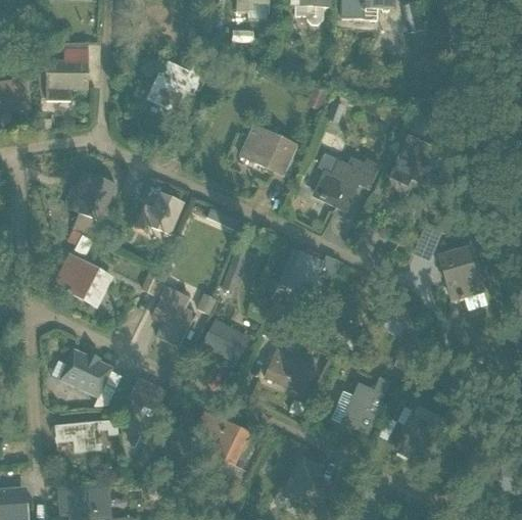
[(236,0),(236,11),(269,13),(269,0),(236,0)]
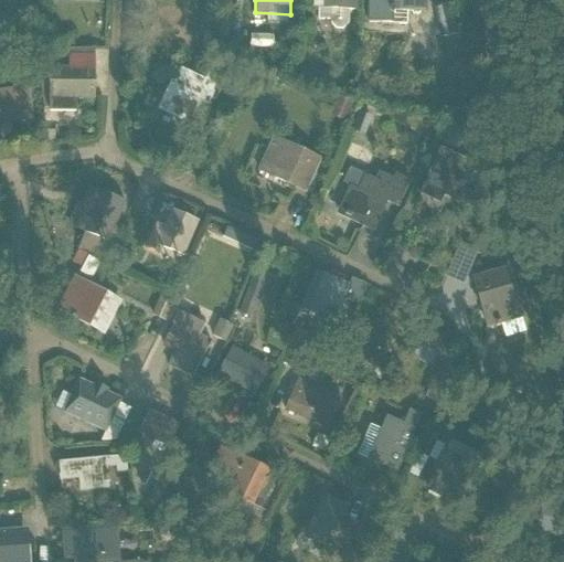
[(357,8),(357,0),(314,0),(314,4),(319,4),(318,16),(328,17),(331,17),(331,21),(336,25),(344,25),(349,21),(350,8),(357,8)]
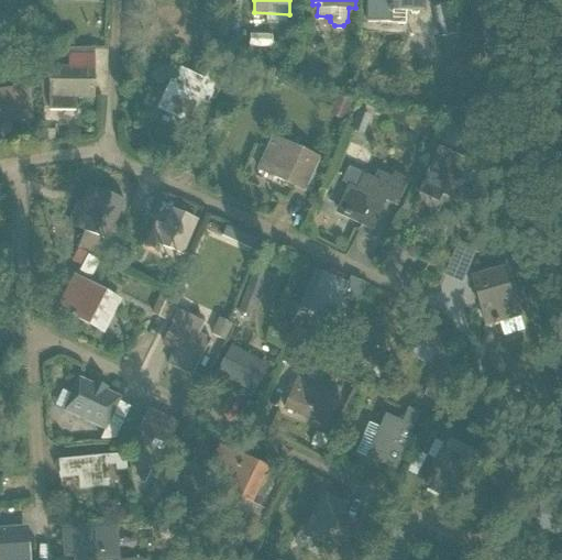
[(423,9),(423,0),(367,0),(367,20),(382,20),(406,22),(407,9),(423,9)]
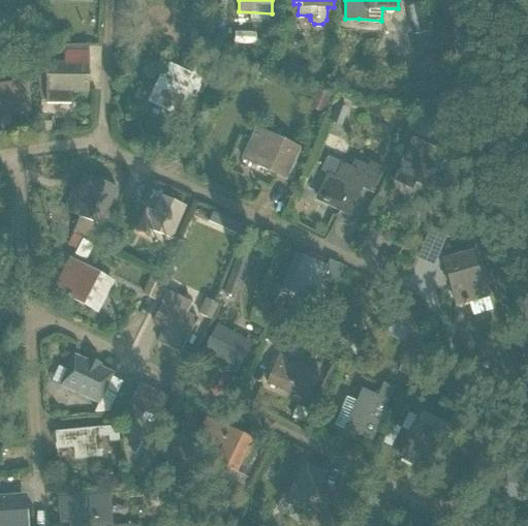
[(415,32),(430,28),(423,3),(408,7),(415,32)]
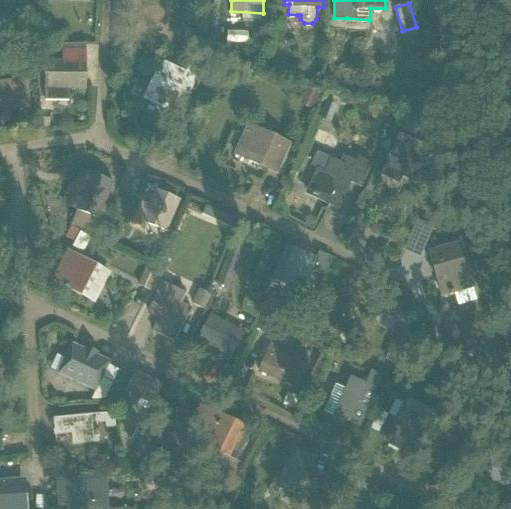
[(46,59),(45,98),(68,99),(68,85),(85,86),(86,46),(62,46),(62,59),(46,59)]
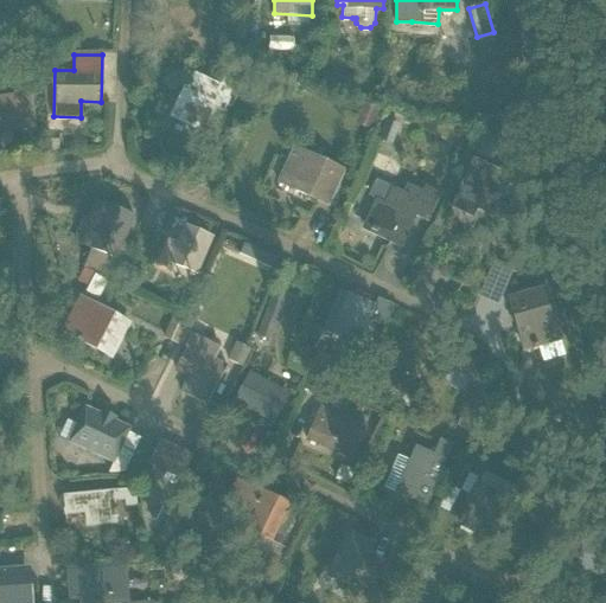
[(196,70),(174,114),(179,116),(180,115),(203,126),(212,104),(222,109),(224,102),(229,104),(238,85),(225,78),(223,83),(196,70)]
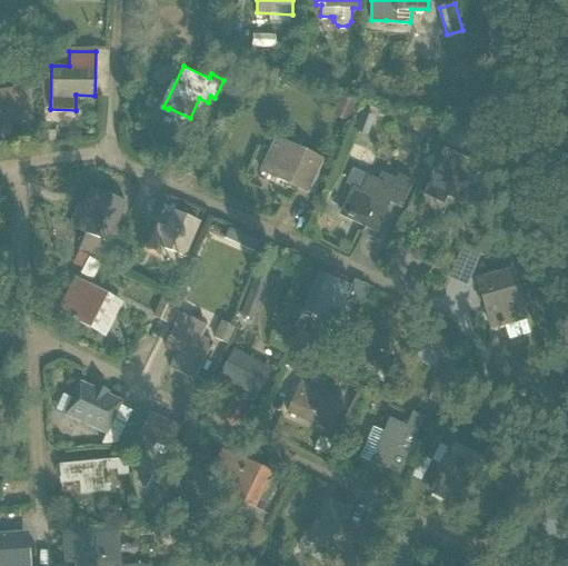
[(242,71),(237,83),(245,87),(250,76),(242,71)]
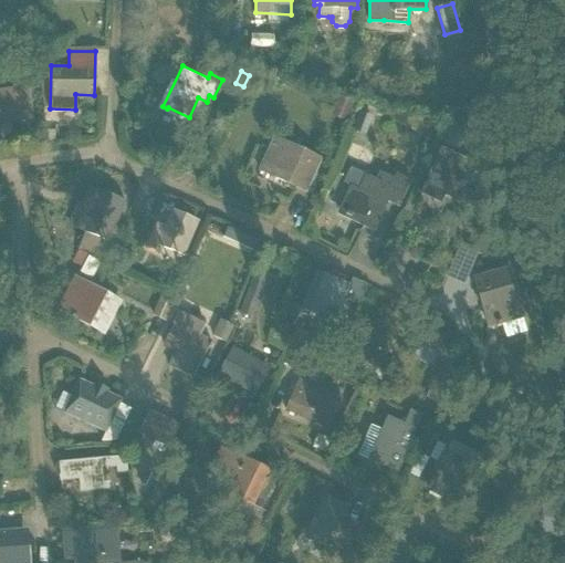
[(29,87),(0,90),(0,120),(31,117),(29,87)]
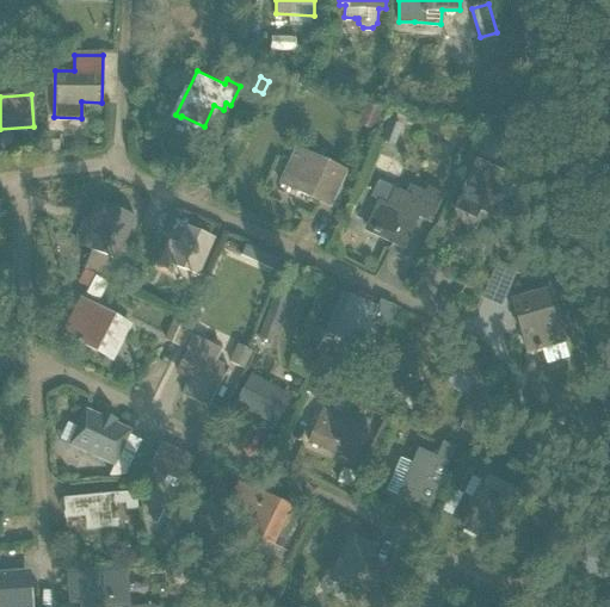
[(389,116),(382,136),(395,141),(402,121),(389,116)]
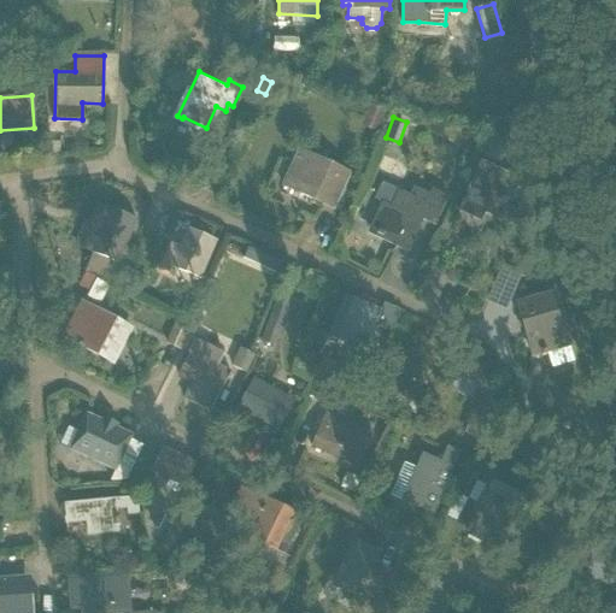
[(299,149),(293,161),(283,183),(323,201),(334,206),(350,174),(299,149)]
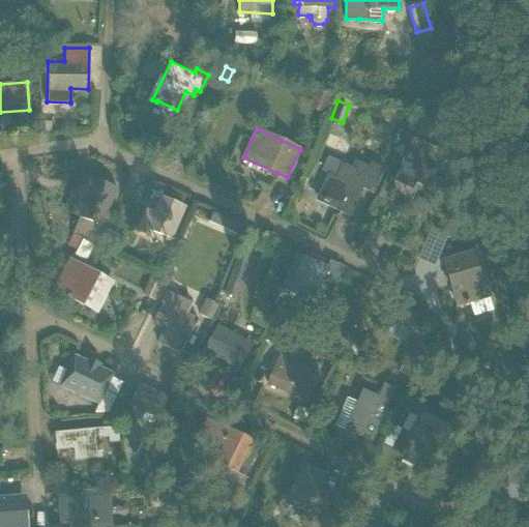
[(419,179),(433,186),(449,151),(409,133),(391,171),(393,172),(389,182),(412,194),(419,179)]
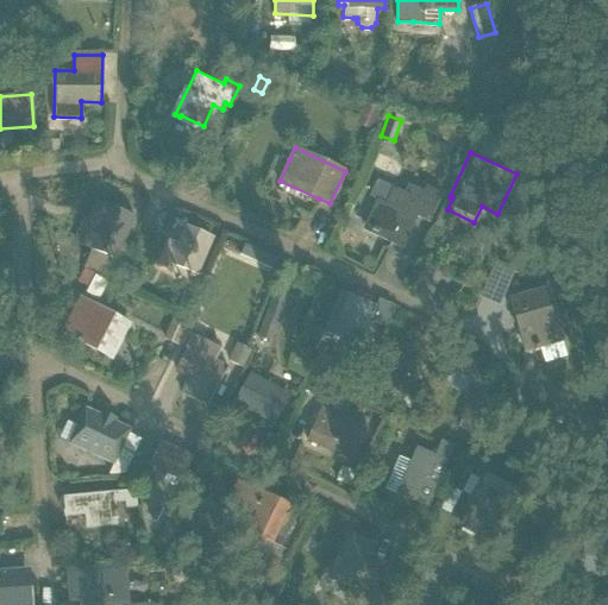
[(377,196),(364,225),(373,228),(378,231),(401,241),(414,213),(430,220),(442,194),(426,186),(424,189),(408,182),(403,191),(393,187),(378,180),(371,194),(377,196)]
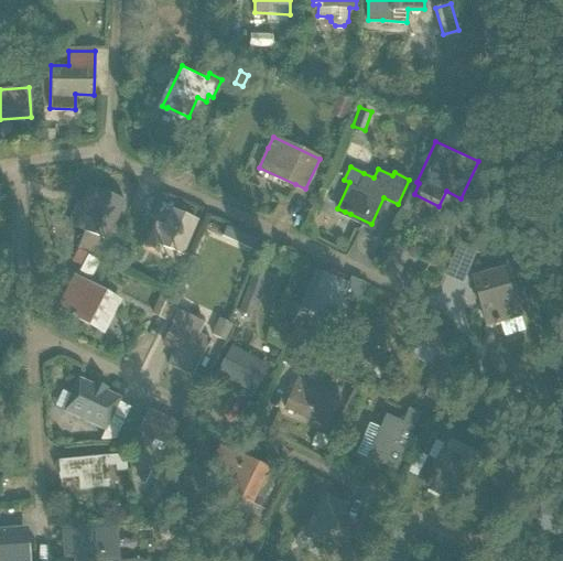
[(79,202),(71,225),(83,229),(76,246),(78,247),(89,251),(95,254),(101,257),(109,239),(125,197),(100,189),(87,183),(79,202)]
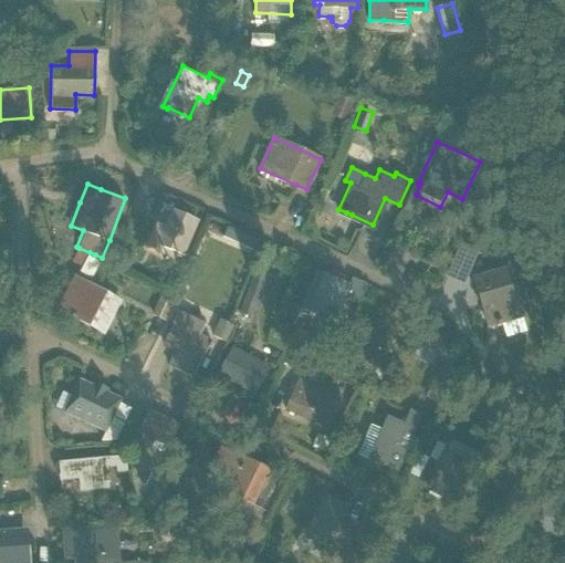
[(157,221),(152,233),(148,243),(156,247),(158,242),(182,252),(198,220),(173,209),(166,226),(157,221)]
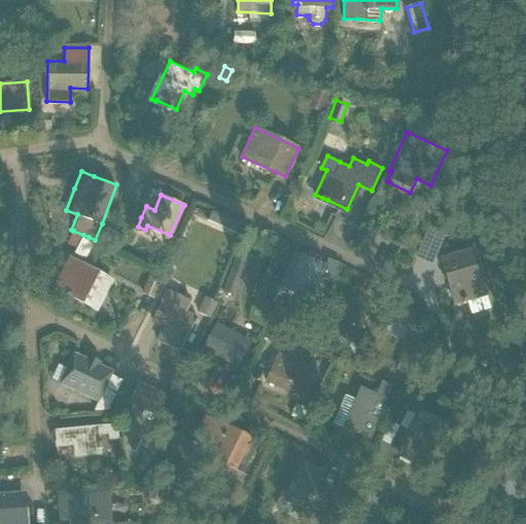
[(232,217),(228,226),(236,231),(240,220),(232,217)]
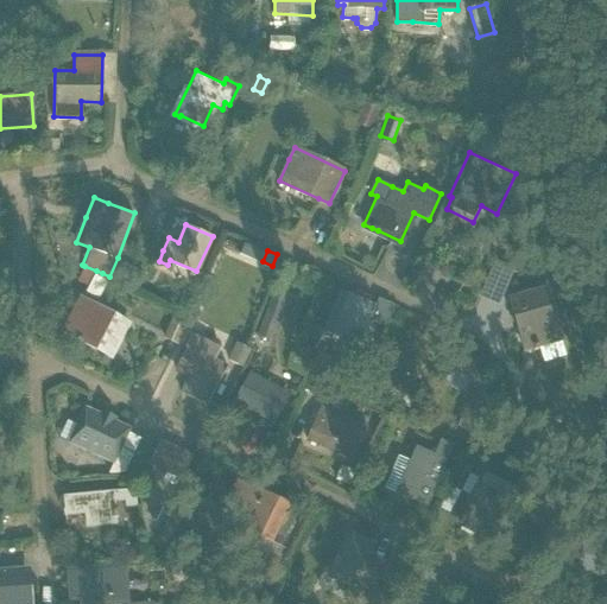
[(127,261),(120,277),(137,285),(144,271),(127,261)]
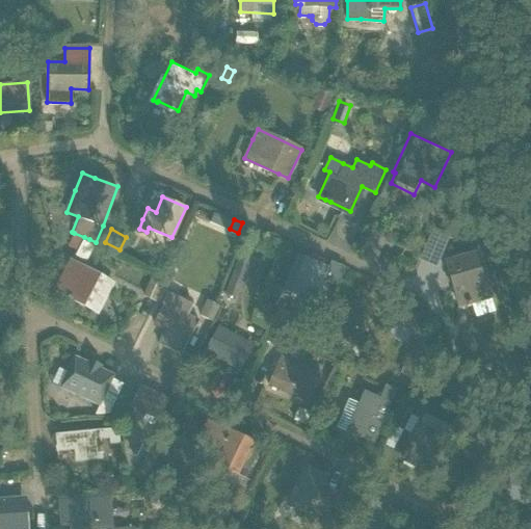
[(74,233),(69,244),(78,249),(83,238),(74,233)]
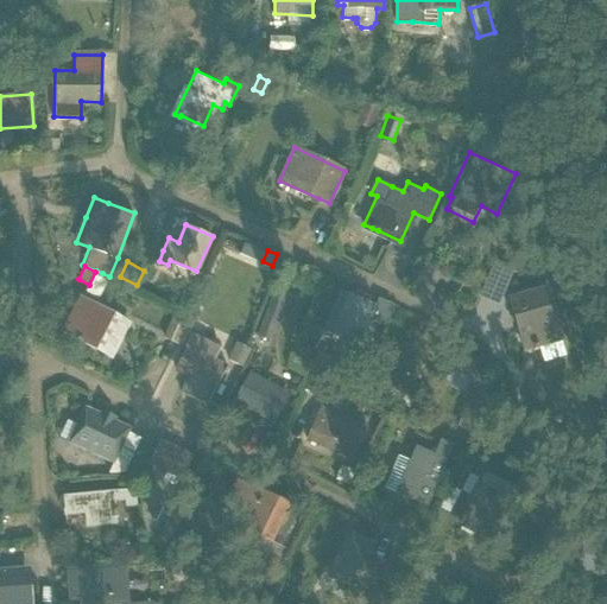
[(276,286),(266,309),(282,315),(291,292),(276,286)]
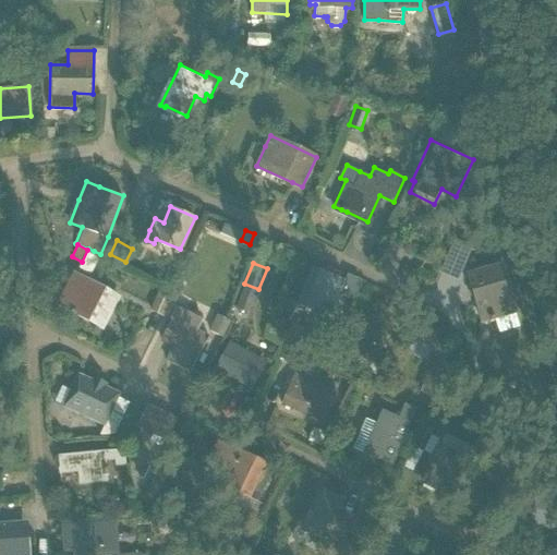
[(488,266),(468,272),(482,321),(489,318),(491,321),(495,318),(494,316),(516,311),(505,273),(492,277),(488,266)]
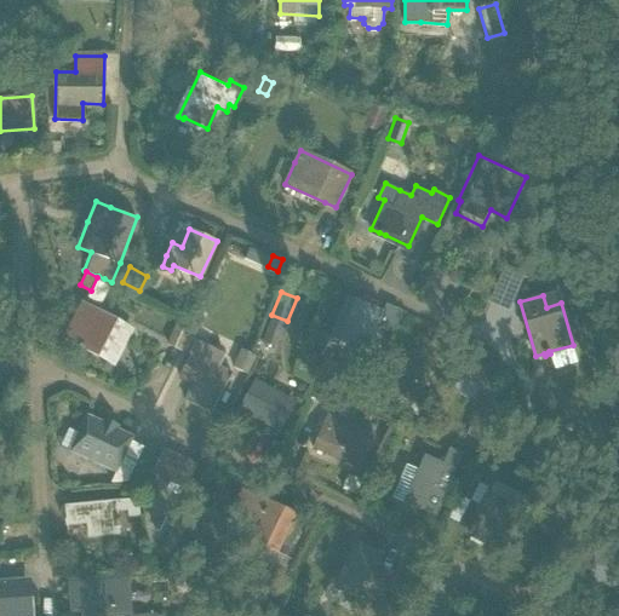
[(338,320),(331,335),(343,340),(367,350),(372,339),(374,333),(377,326),(383,310),(359,300),(359,301),(347,297),(338,320)]
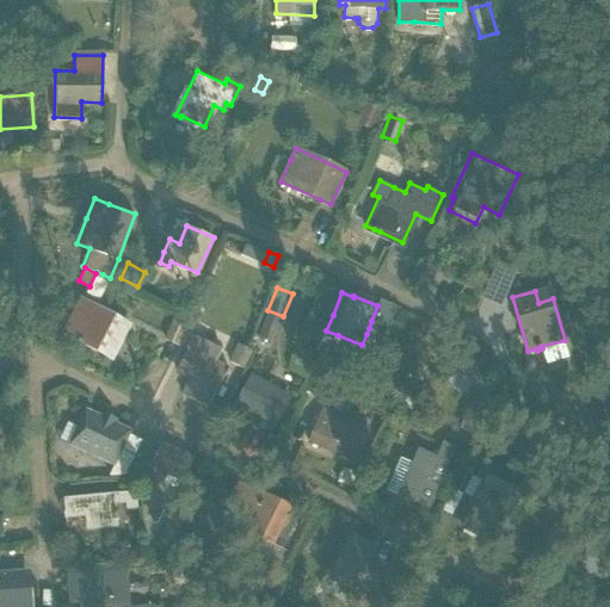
[(79,296),(60,332),(82,344),(84,341),(111,355),(129,322),(79,296)]
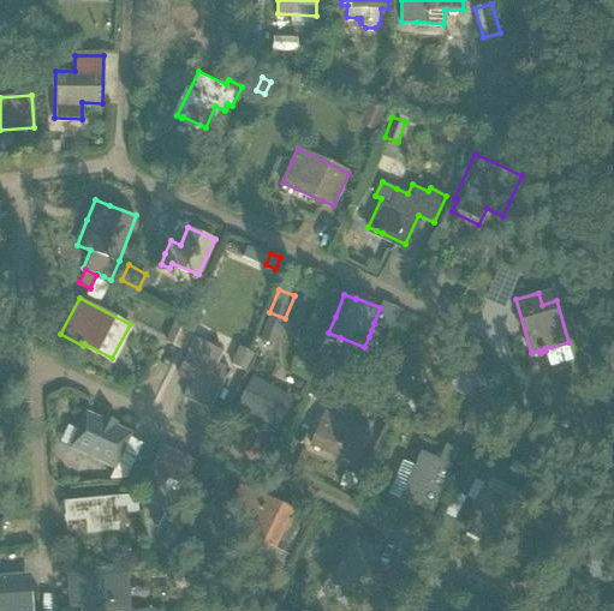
[(190,325),(177,318),(166,341),(180,348),(190,325)]
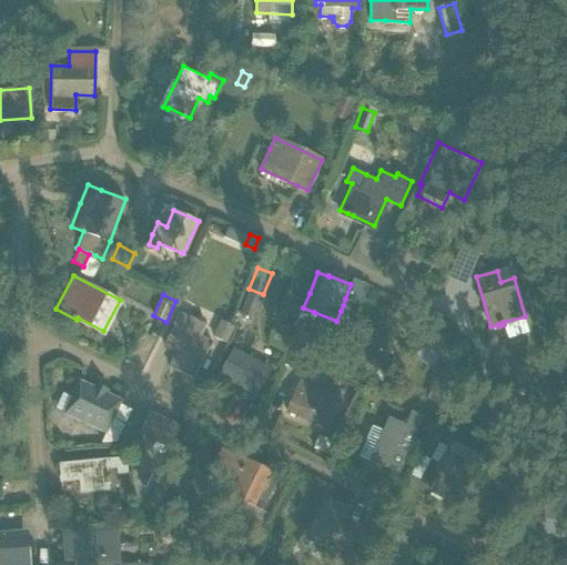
[(218,313),(229,319),(236,302),(225,298),(218,313)]
